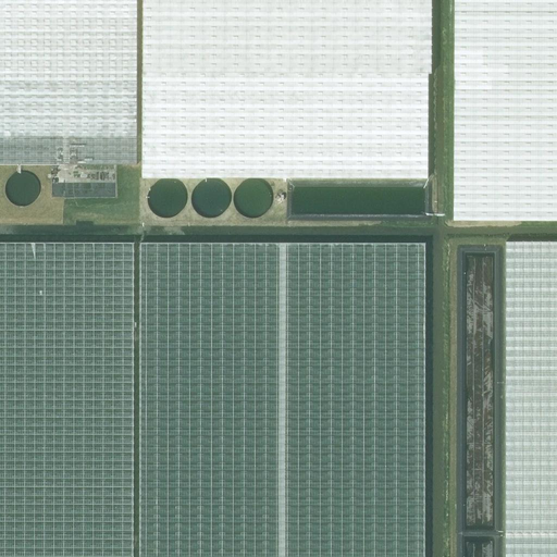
[(0,0),(0,164),(137,164),(136,0),(0,0)]
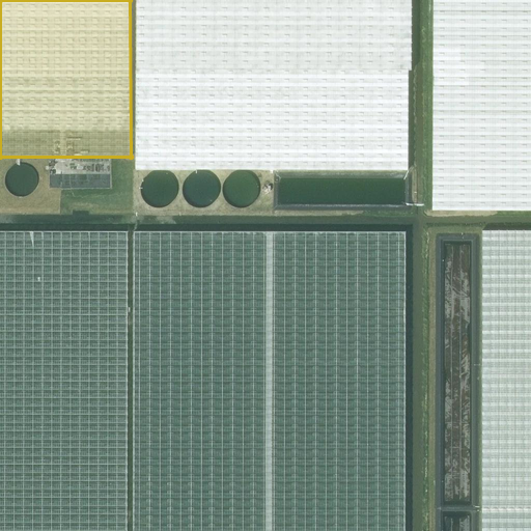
[(137,0),(136,170),(406,171),(408,71),(410,71),(411,0),(137,0)]
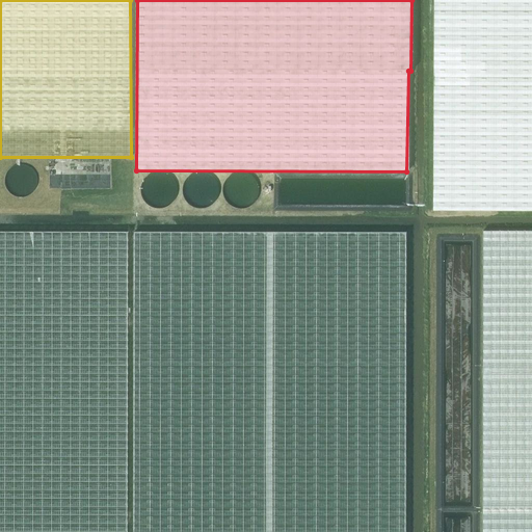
[(531,0),(432,0),(431,211),(531,211),(531,0)]
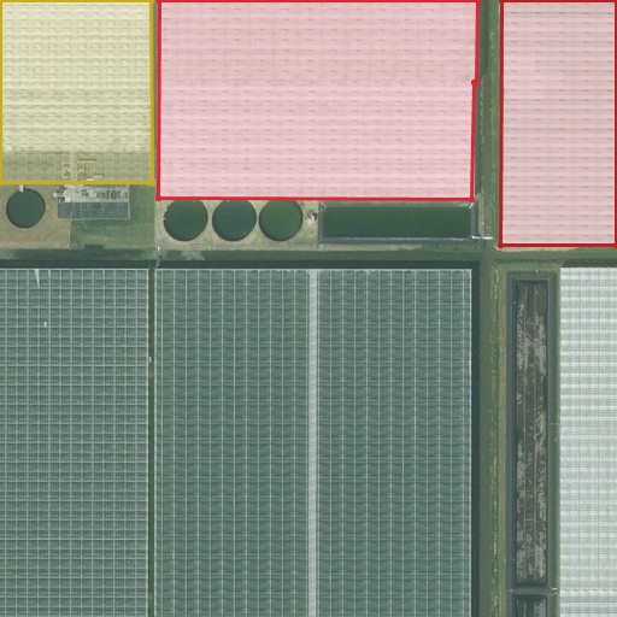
[(0,616),(147,616),(148,269),(0,268),(0,616)]
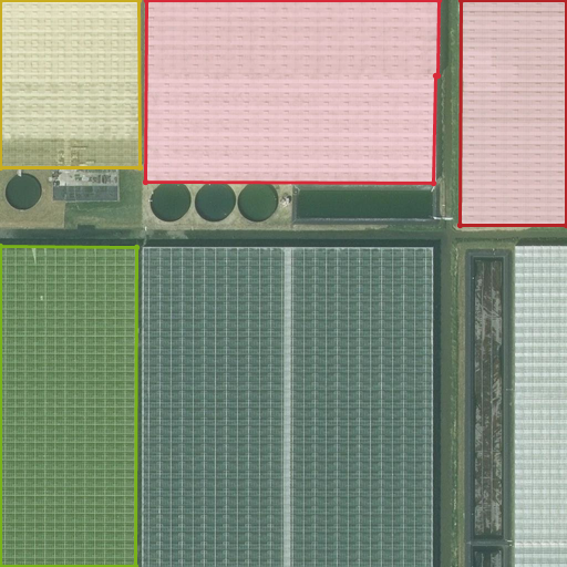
[(514,543),(566,543),(566,246),(514,246),(514,543)]
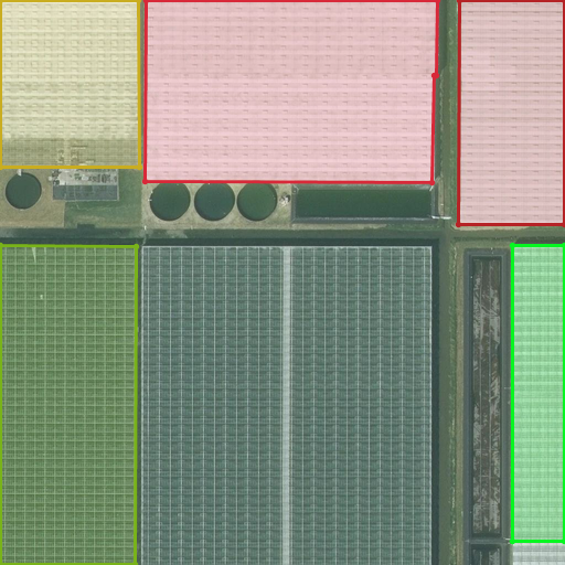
[(430,564),(432,246),(142,246),(141,564),(430,564)]
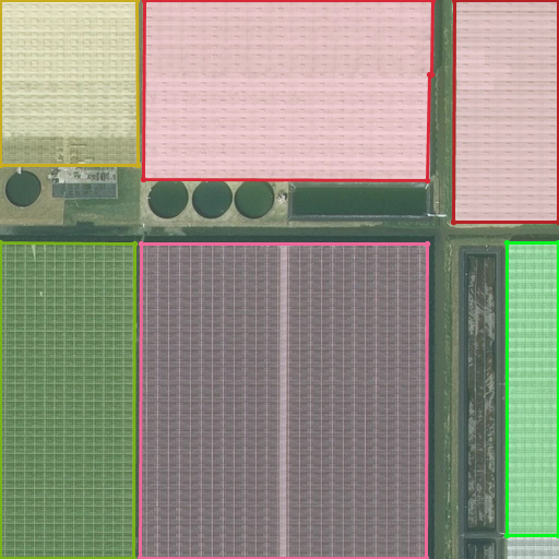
[(558,558),(558,535),(507,535),(506,558),(558,558)]
